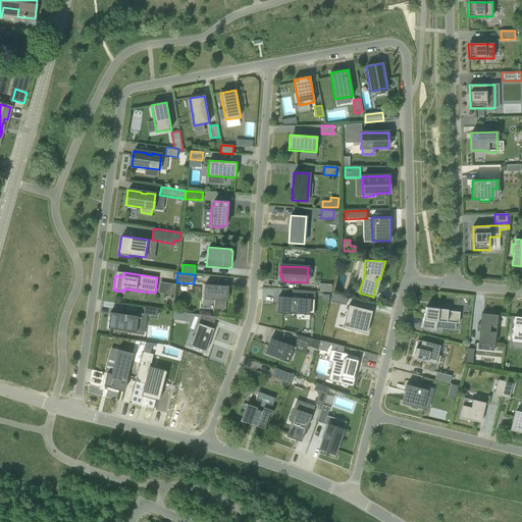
[(319,292),(331,292),(332,284),(319,283),(319,292)]
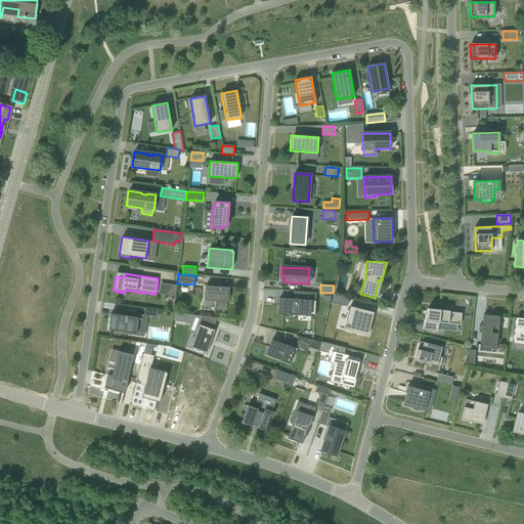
[(228,298),(229,288),(206,286),(205,301),(215,302),(214,310),(226,311),(227,298),(228,298)]
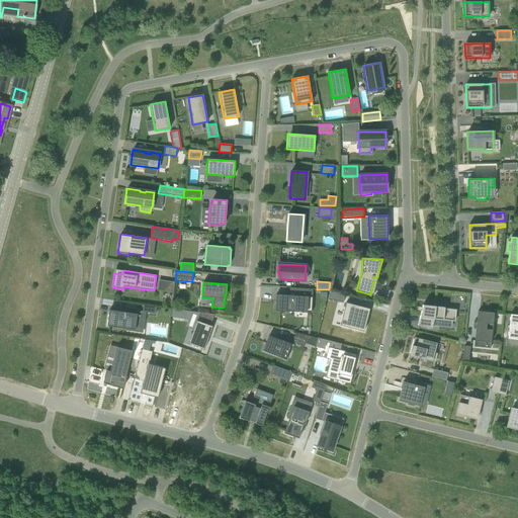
[(343,303),(343,301),(344,294),(345,295),(345,294),(330,290),(328,298),(343,303)]
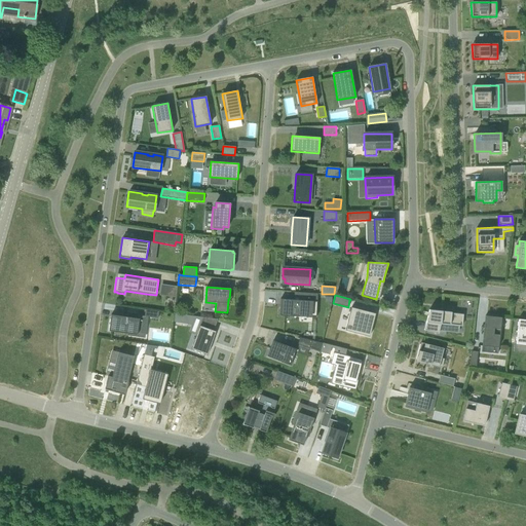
[(280,299),(278,315),(298,316),(298,314),(309,314),(309,307),(314,307),(315,300),(299,298),(299,300),(280,299)]
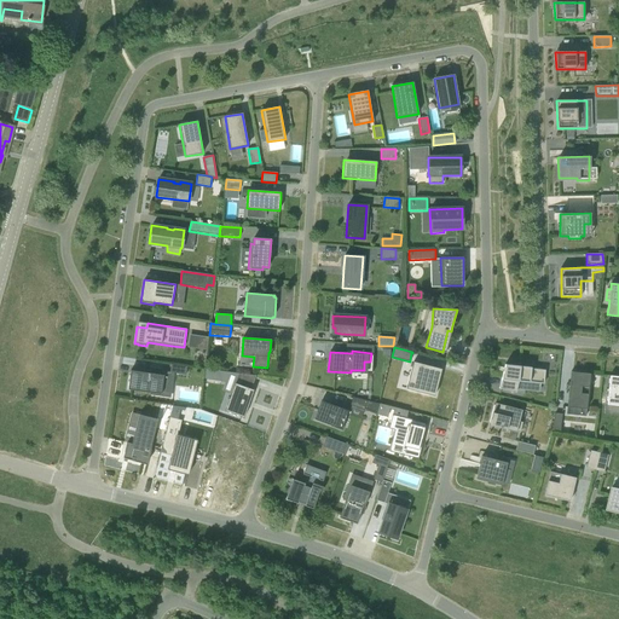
[(441,368),(417,360),(409,394),(434,401),(441,368)]
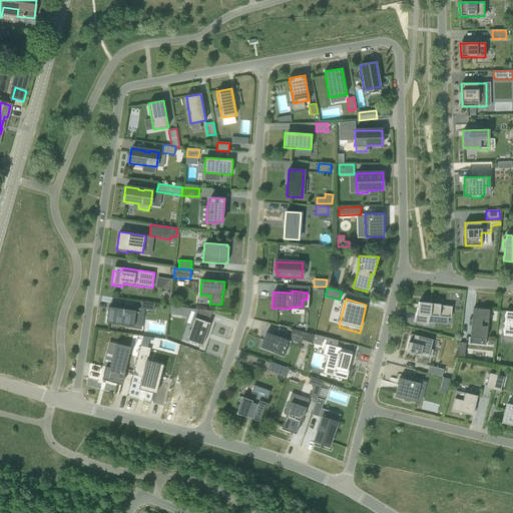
[(140,309),(154,311),(155,304),(141,302),(140,309)]
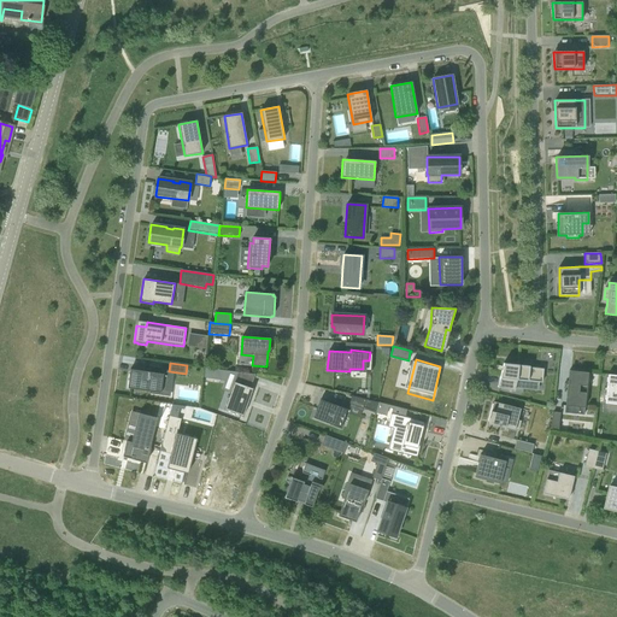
[(517,380),(542,383),(544,369),(529,368),(529,366),(504,364),(498,387),(513,392),(517,380)]
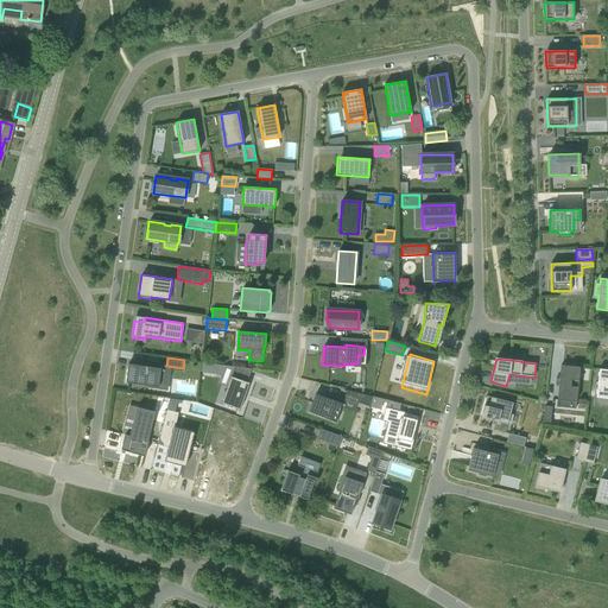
[(201,372),(221,374),(225,366),(202,362),(201,372)]
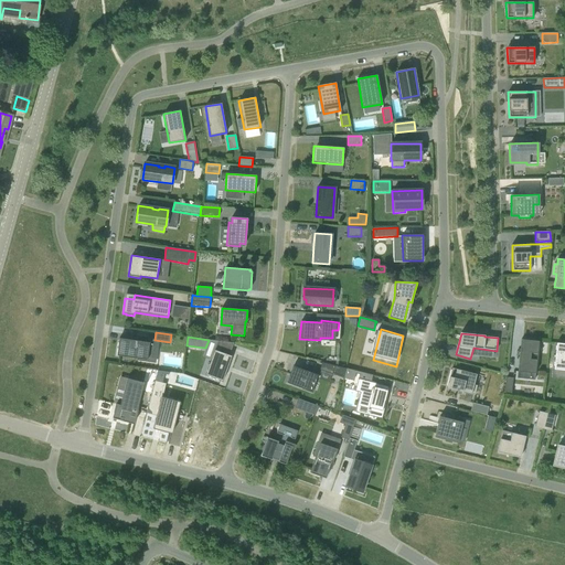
[(117,355),(147,360),(150,340),(136,339),(136,341),(119,338),(117,355)]
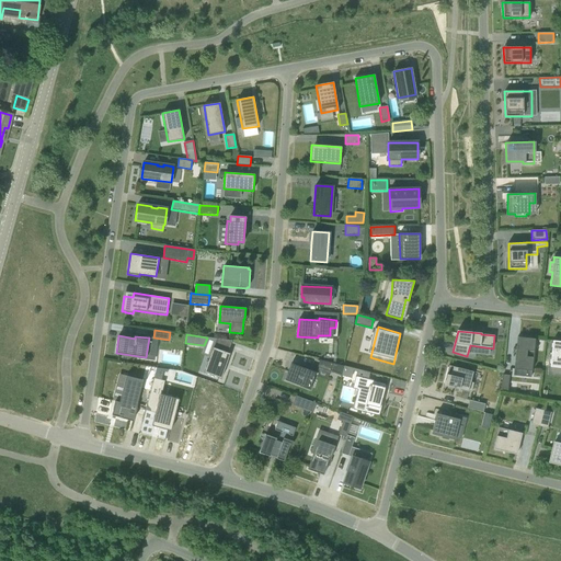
[(531,371),(535,339),(517,336),(514,369),(515,369),(530,370),(530,371),(531,371)]
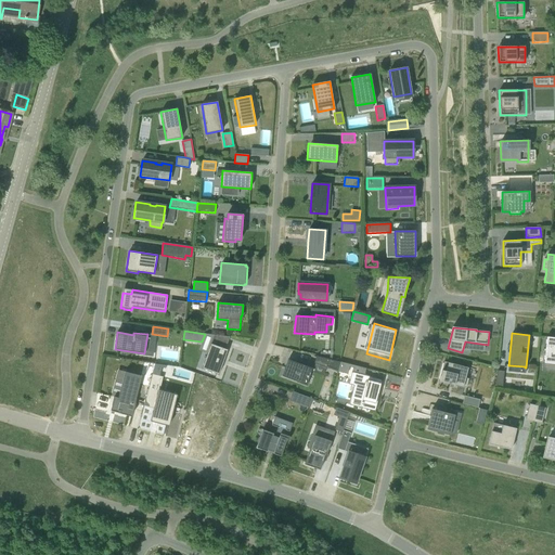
[(230,337),(215,335),(211,344),(210,344),(202,369),(218,374),(228,350),(226,349),(230,337)]
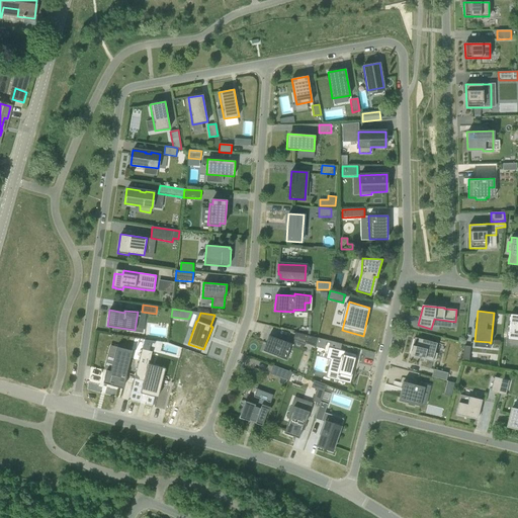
[(517,315),(510,315),(507,339),(517,339),(517,315)]
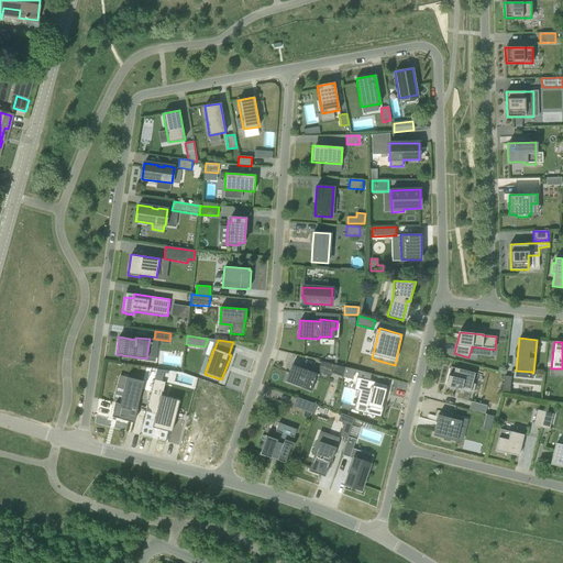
[(334,364),(321,361),(319,368),(331,373),(334,364)]
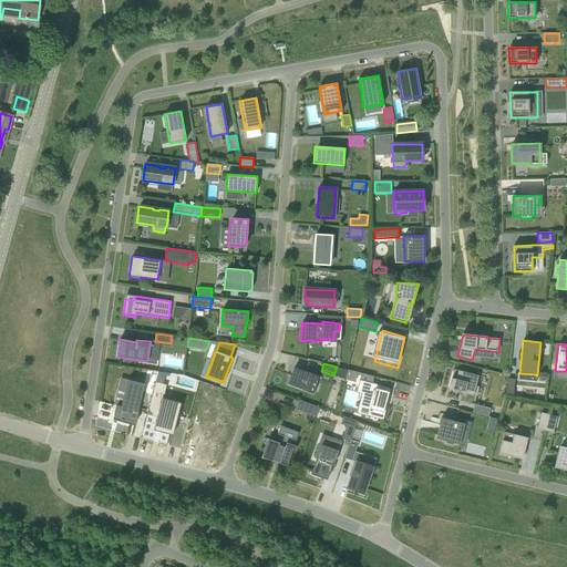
[(313,393),(319,375),(294,367),(288,384),(313,393)]
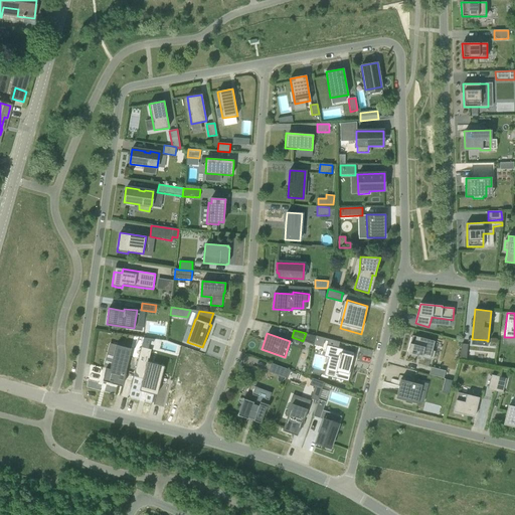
[(431,359),(436,341),(411,335),(406,353),(431,359)]
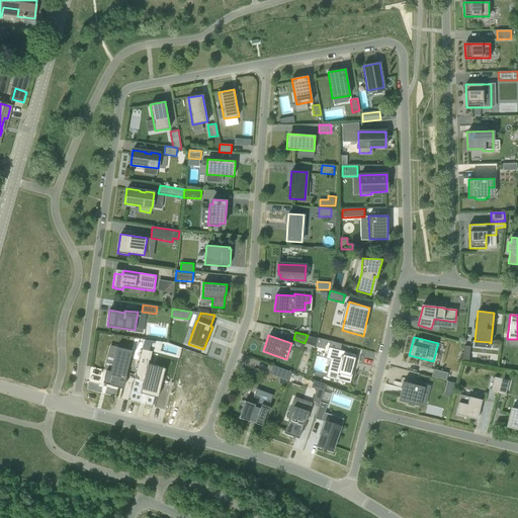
[(468,362),(470,346),(464,346),(462,362),(468,362)]
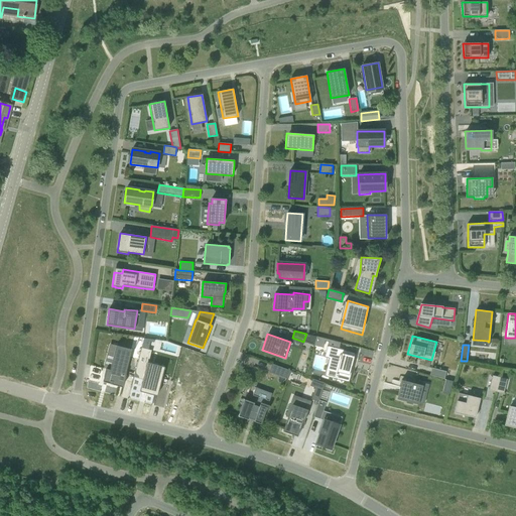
[(328,346),(327,347),(329,348),(327,356),(334,357),(331,371),(339,373),(337,379),(339,379),(339,378),(348,380),(348,382),(349,383),(353,366),(351,366),(352,361),(353,358),(355,358),(356,357),(354,356),(354,354),(356,355),(357,353),(328,346)]
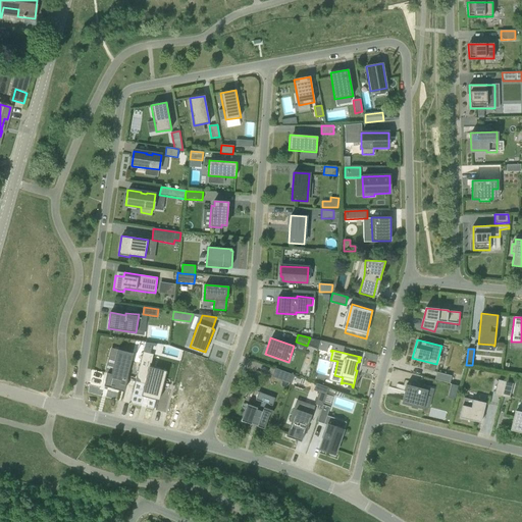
[(144,384),(141,397),(159,401),(165,378),(175,380),(180,360),(164,356),(159,375),(148,373),(153,355),(143,352),(136,381),(144,384)]
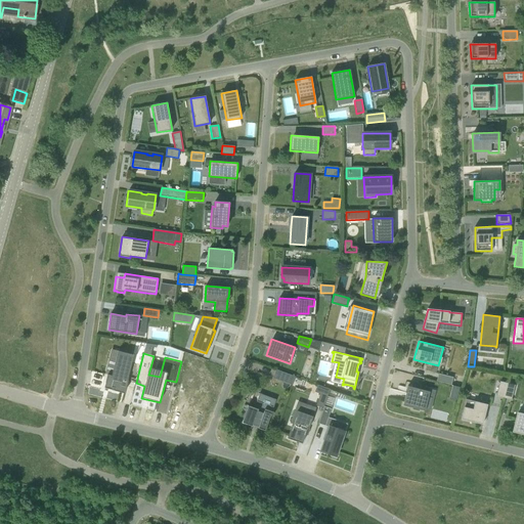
[(104,388),(124,393),(127,380),(133,355),(132,354),(131,358),(120,355),(115,377),(113,376),(107,375),(104,388)]
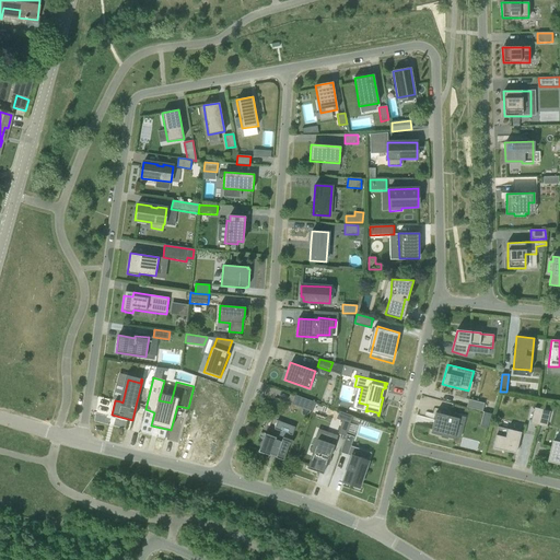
[(295,395),(291,405),(312,412),(315,403),(295,395)]
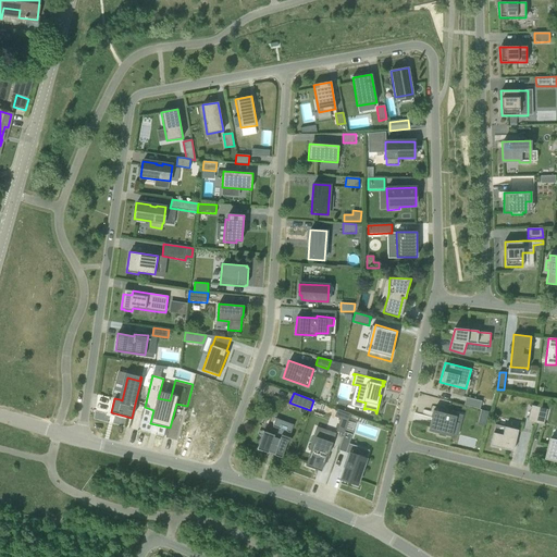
[(480,409),(482,401),(466,397),(463,406),(480,409)]
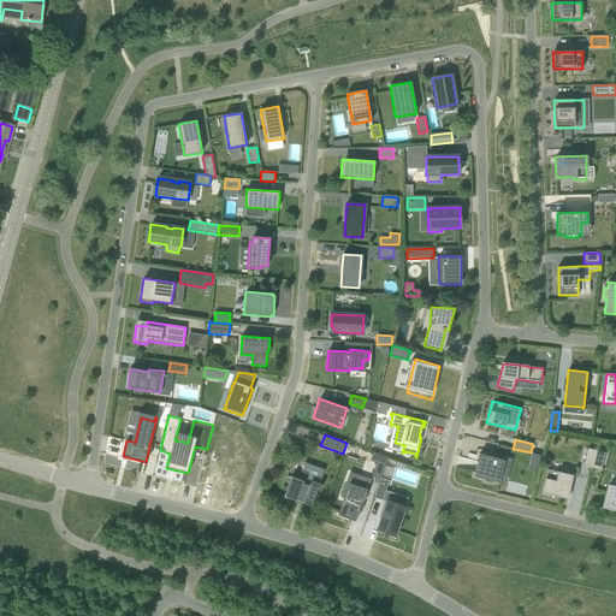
[(587,449),(584,466),(592,468),(597,450),(587,449)]
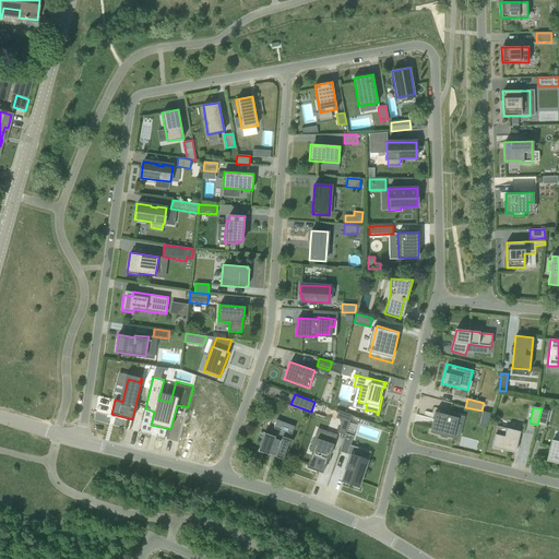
[(546,427),(549,411),(542,408),(537,425),(546,427)]
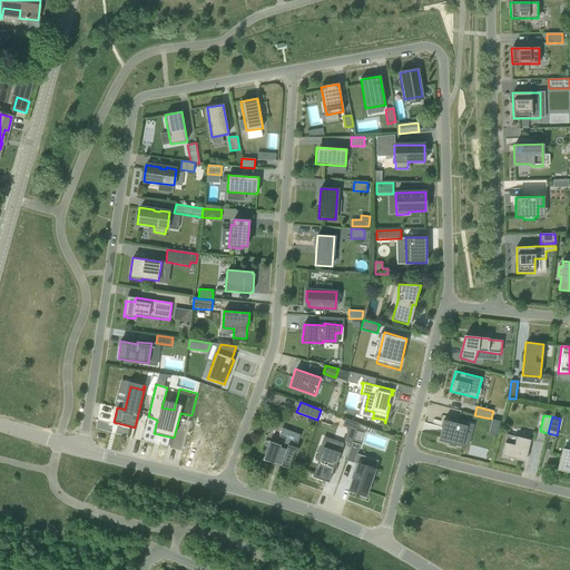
[(352,442),(359,423),(345,419),(342,426),(349,429),(344,441),(352,444),(352,442)]
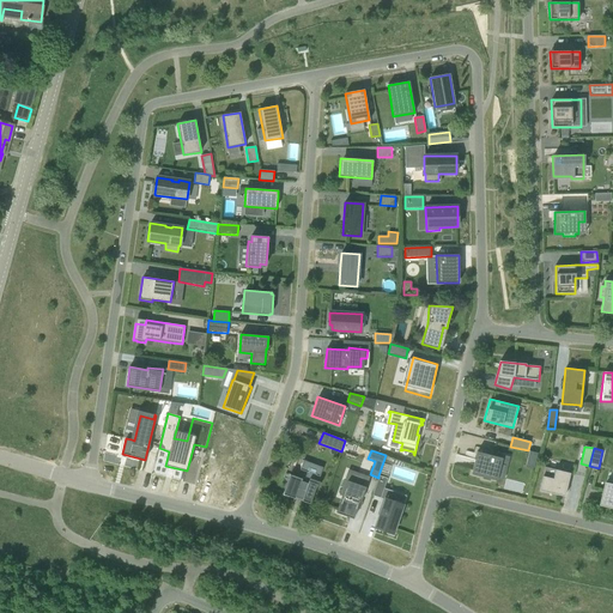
[(496,463),(498,457),(477,451),(472,474),(483,477),(483,479),(489,480),(490,479),(502,481),(505,466),(496,463)]
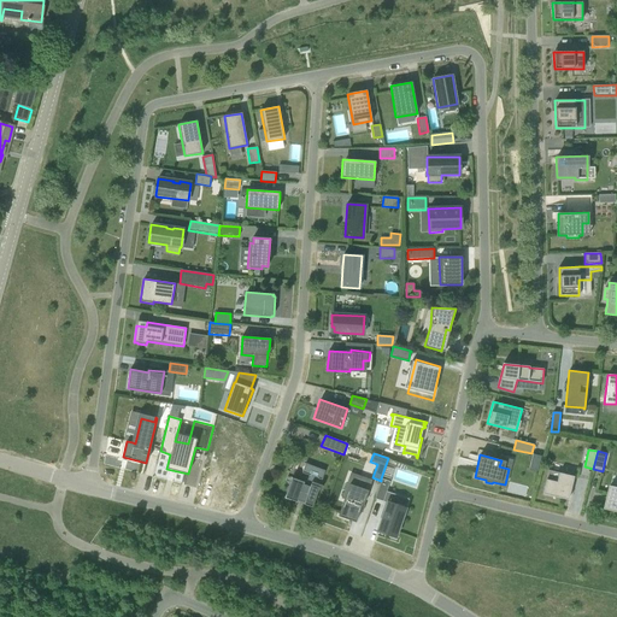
[(322,480),(325,471),(305,464),(301,472),(309,475),(305,485),(303,485),(304,482),(292,477),(285,498),(297,503),(297,500),(304,503),(304,505),(312,507),(319,488),(316,487),(318,479),(322,480)]
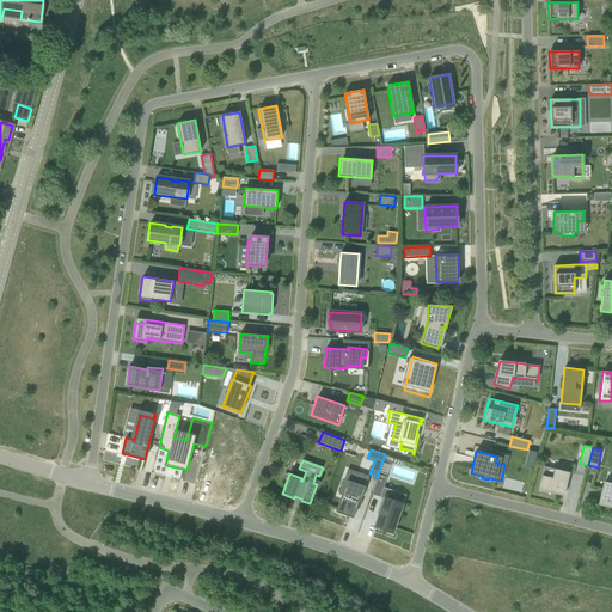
[(538,490),(552,494),(563,496),(569,472),(544,466),(538,490)]
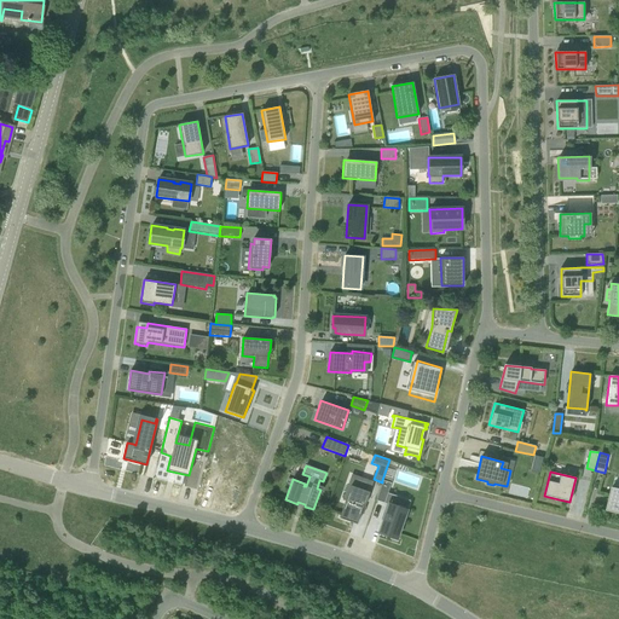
[(376,501),(385,503),(391,482),(382,480),(382,482),(376,501)]
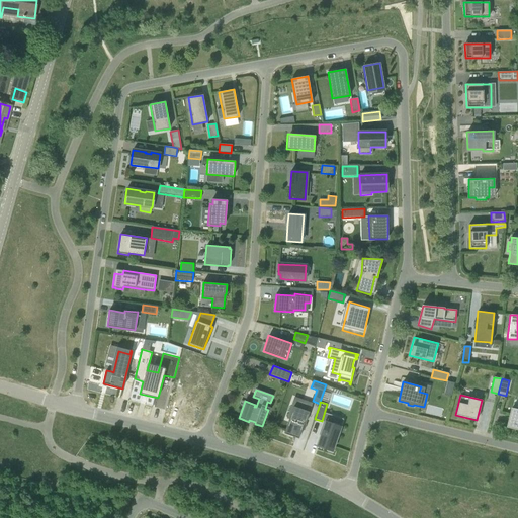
[(310,412),(309,411),(292,406),(288,417),(287,417),(287,418),(289,419),(284,433),(298,438),(301,430),(304,424),(305,424),(310,412)]
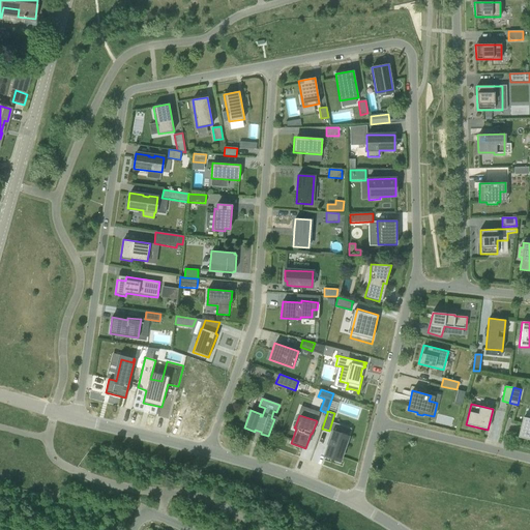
[(520,437),(529,439),(529,418),(525,417),(520,437)]
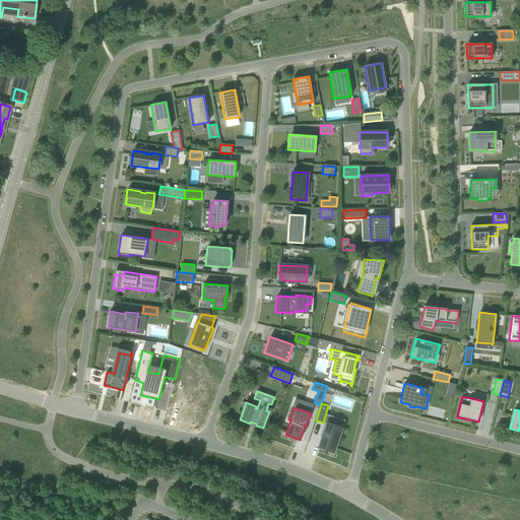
[(323,434),(318,447),(333,452),(341,429),(325,423),(322,433),(323,434)]
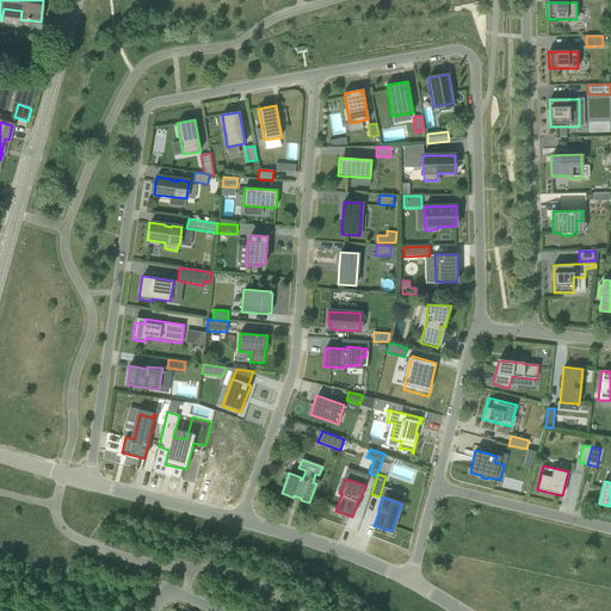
All buildings are outlined.
